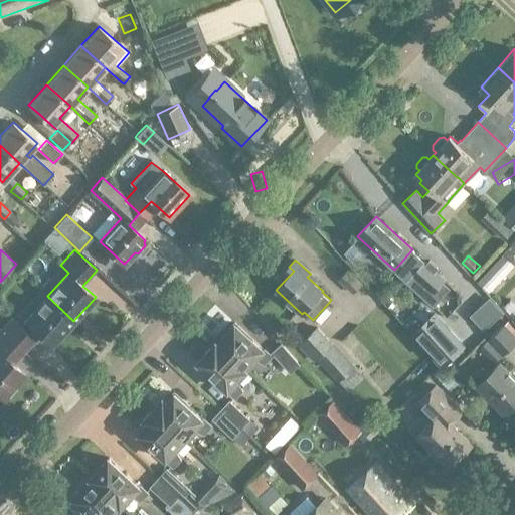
[(440,286),(446,280),(436,271),(438,268),(430,260),(427,263),(424,261),(406,281),(435,306),(447,292),(440,286)]
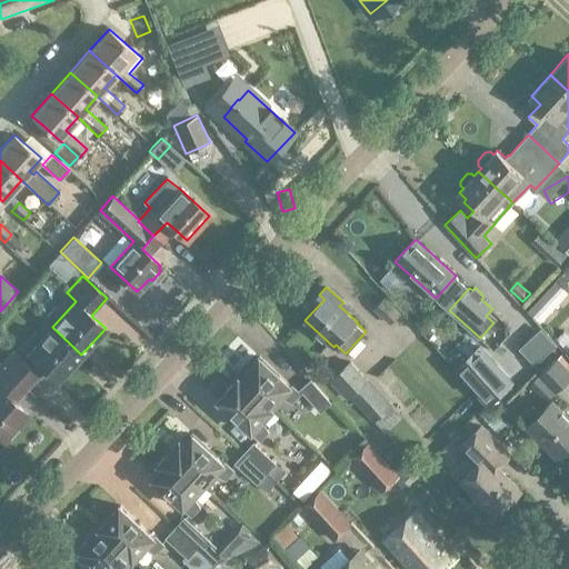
[(373,309),(390,325),(400,312),(385,297),(373,309)]
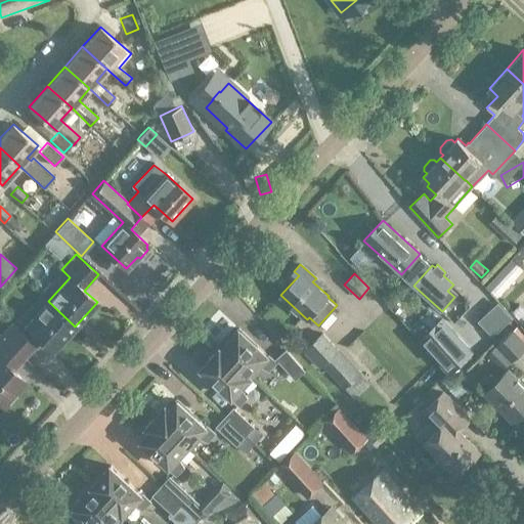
[(75,326),(48,301),(26,326),(52,351),(75,326)]
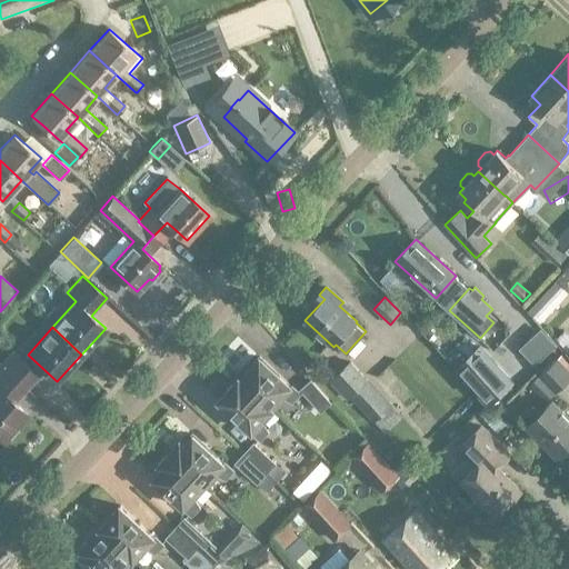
[(453,367),(487,406),(513,382),(479,343),(453,367)]
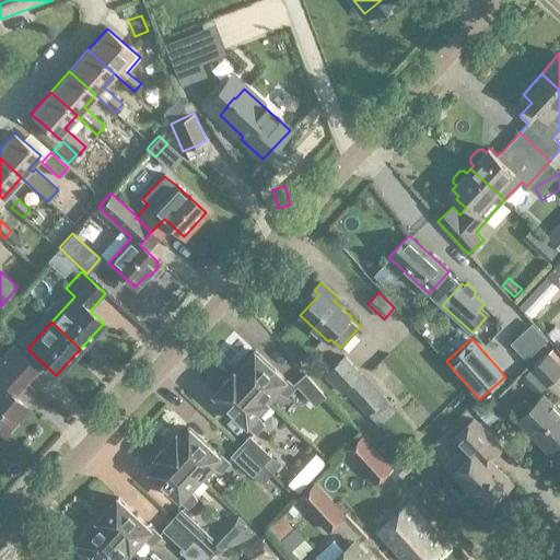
[(0,360),(25,382),(38,369),(13,346),(0,360)]
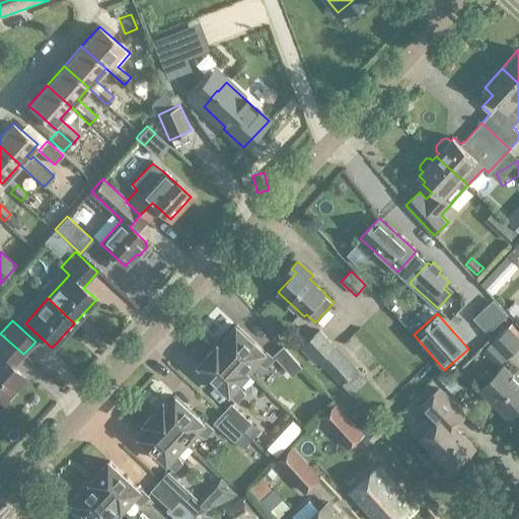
[(247,372),(247,371),(257,361),(267,365),(273,359),(237,325),(219,345),(219,346),(247,372)]
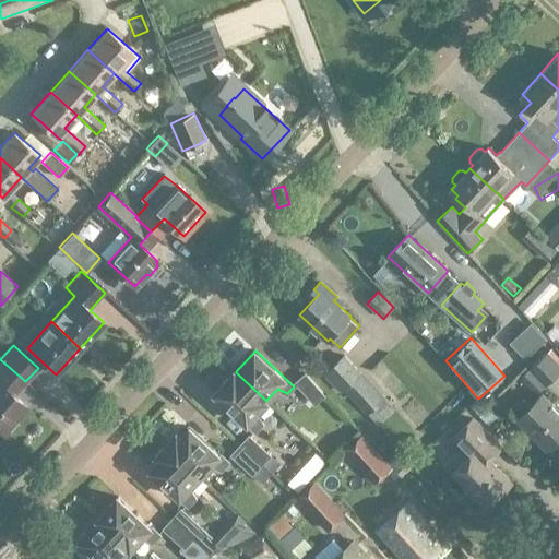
[(558,371),(558,363),(548,352),(530,369),(546,385),(558,371)]
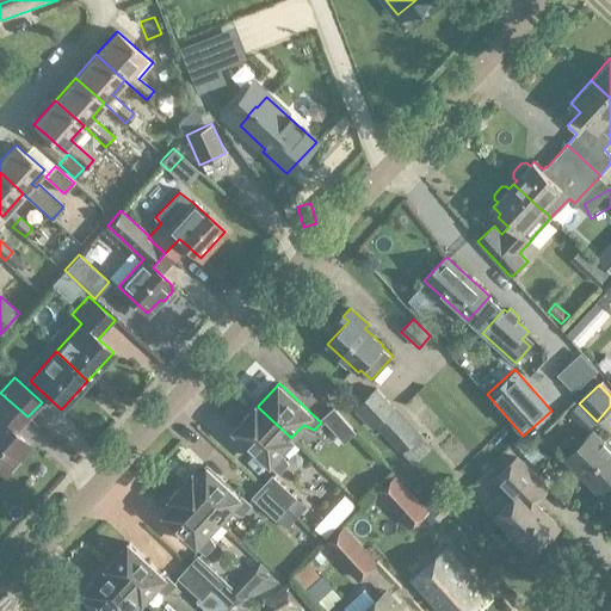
[(376,387),(352,408),(372,430),(376,426),(401,452),(402,452),(421,434),(395,405),(394,406),(376,387)]
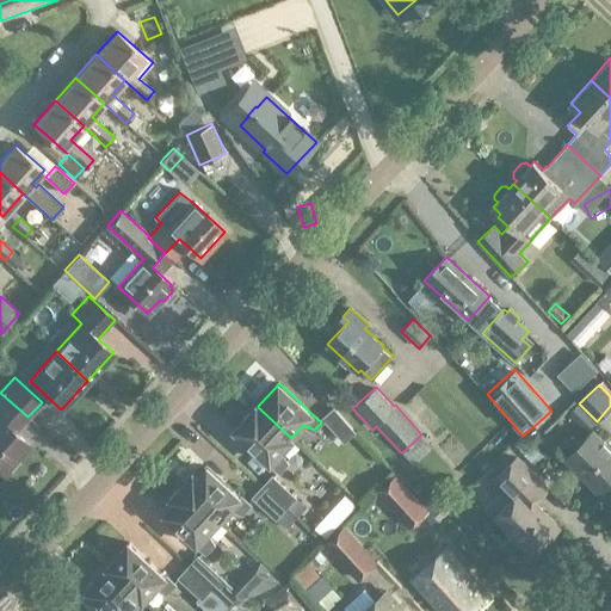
[(28,417),(0,393),(0,470),(2,473),(29,445),(14,432),(28,417)]
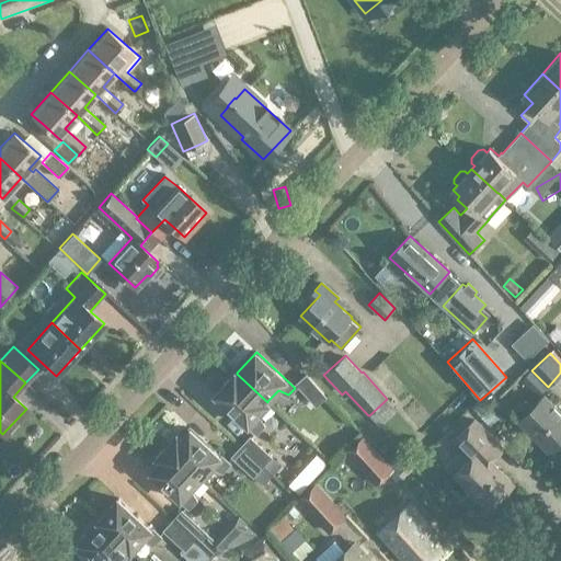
[(237,374),(237,373),(236,371),(215,393),(256,432),(263,425),(258,415),(270,403),(267,401),(267,402),(237,374)]
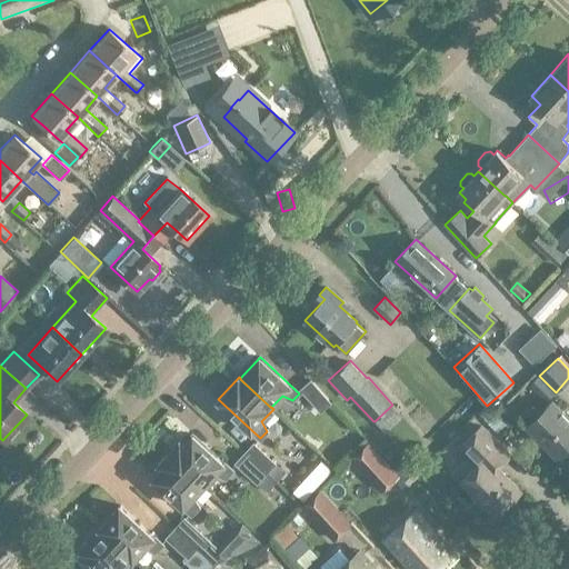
[(330,402),(311,380),(301,389),(320,411),(330,402)]
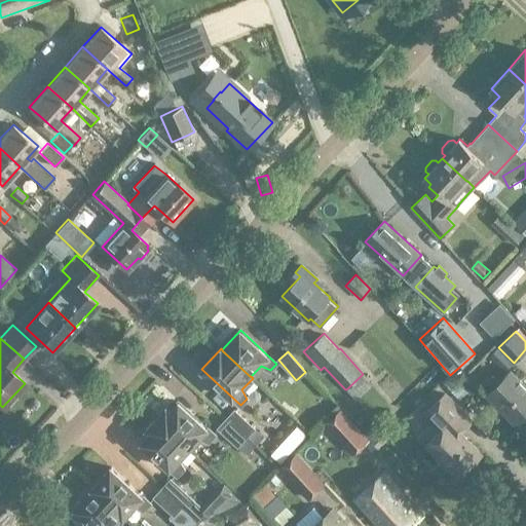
[(525,384),(512,370),(499,381),(492,375),(481,386),(515,421),(525,410),(525,384)]
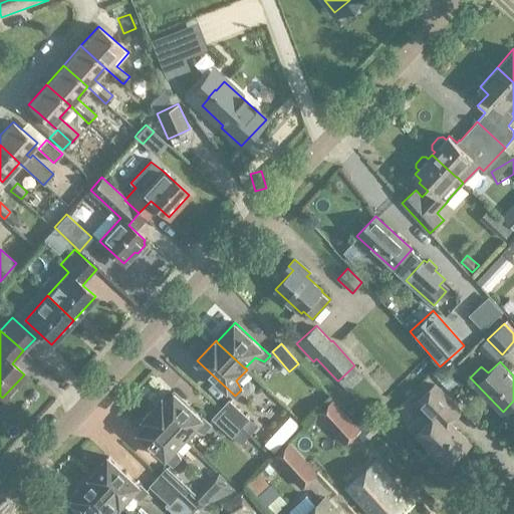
[(435,418),(419,434),(434,449),(428,455),(428,458),(436,467),(440,467),(446,461),(449,464),(469,444),(449,425),(461,413),(448,401),(434,387),(419,402),(435,418)]
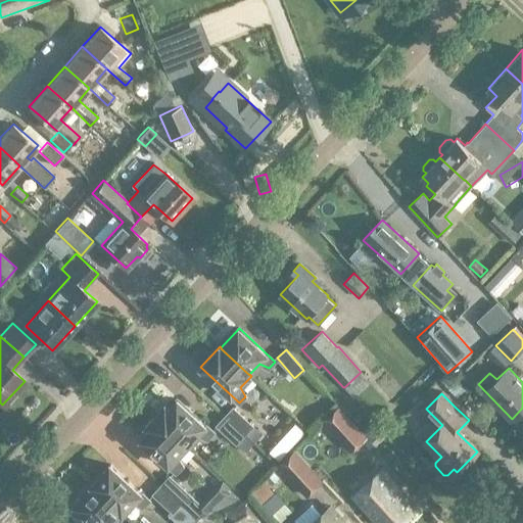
[(155,416),(188,445),(198,434),(207,438),(214,432),(178,399),(170,409),(165,405),(155,416)]
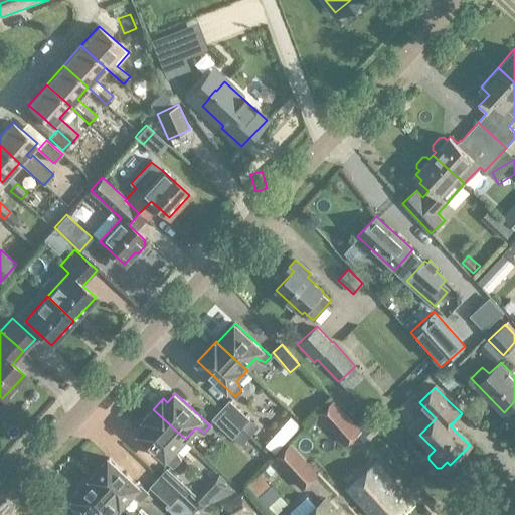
[(362,430),(358,425),(334,399),(317,414),(345,446),(362,430)]
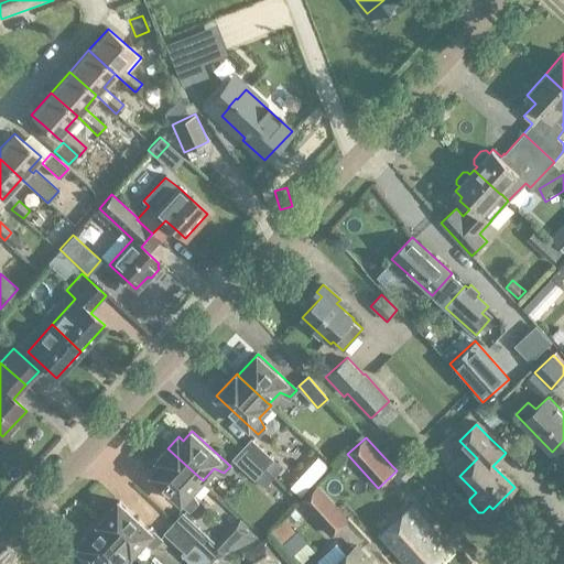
[(242,448),(264,468),(273,459),(251,440),(242,448)]
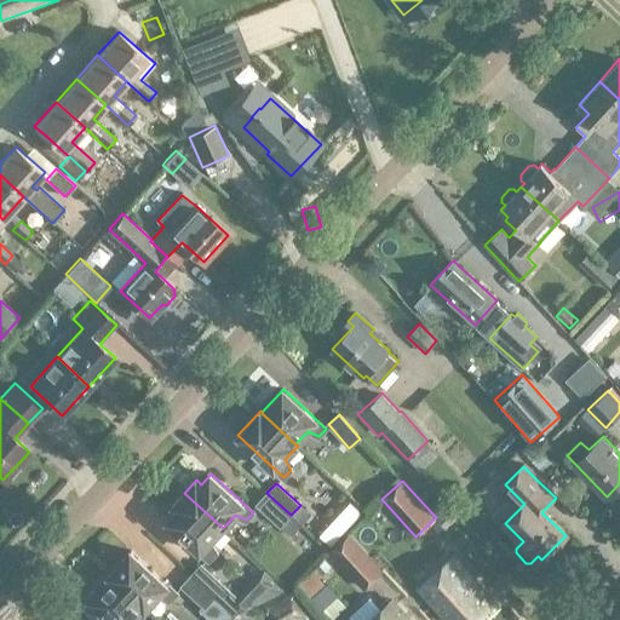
[(223,528),(184,493),(172,505),(177,510),(167,521),(210,560),(216,552),(210,541),(223,528)]
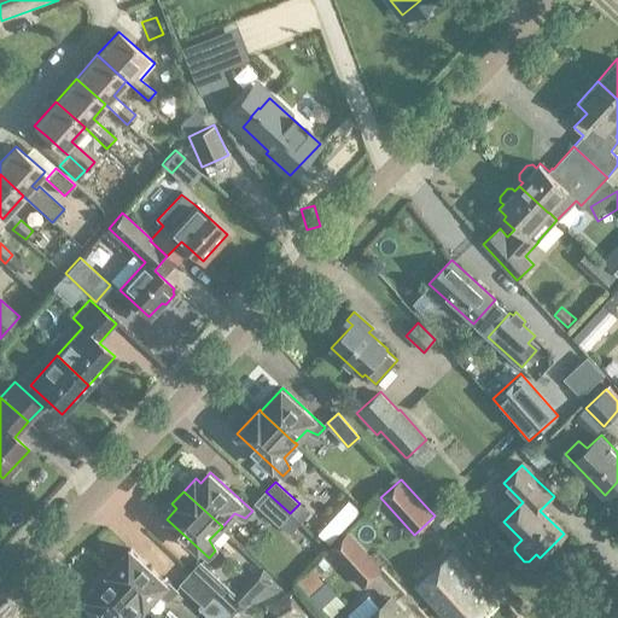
[(290,513),(266,491),(256,502),(279,524),(290,513)]
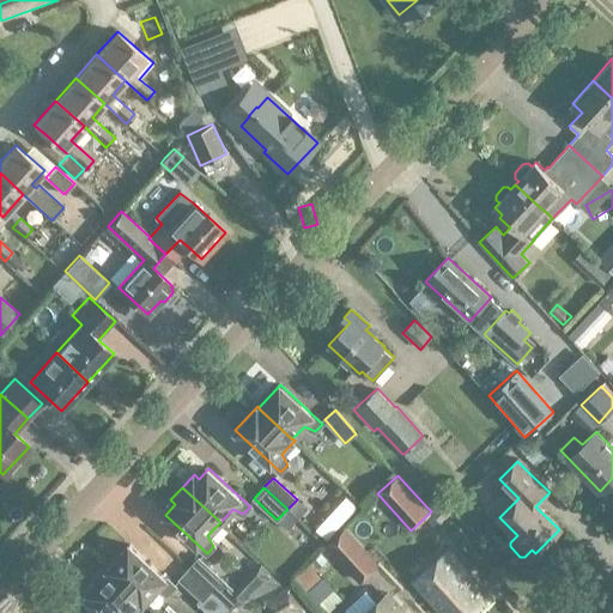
[(327,516),(316,528),(327,538),(338,527),(327,516)]
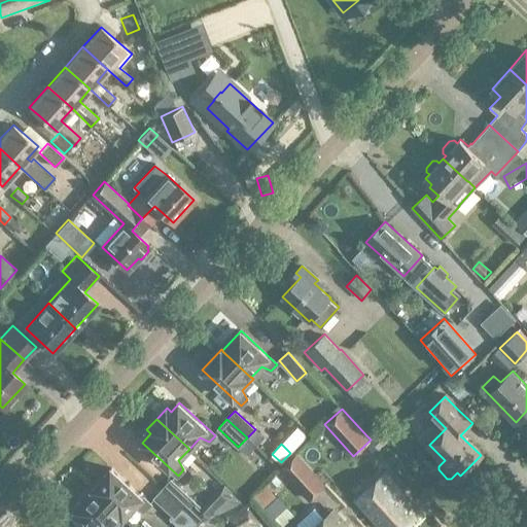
[(281,468),(309,498),(324,485),(296,454),(281,468)]
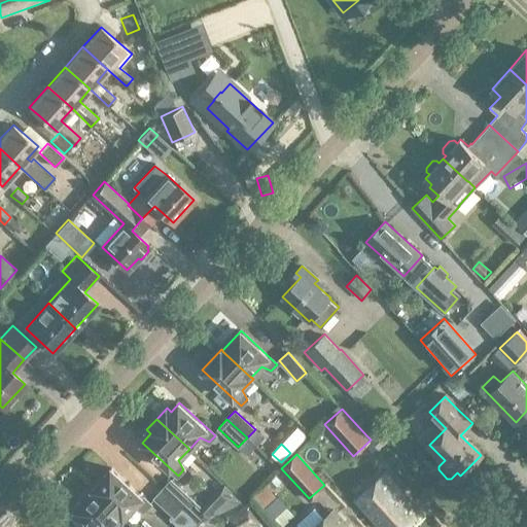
[(92,489),(94,490),(123,516),(123,517),(124,518),(135,505),(144,511),(150,503),(111,467),(92,489)]
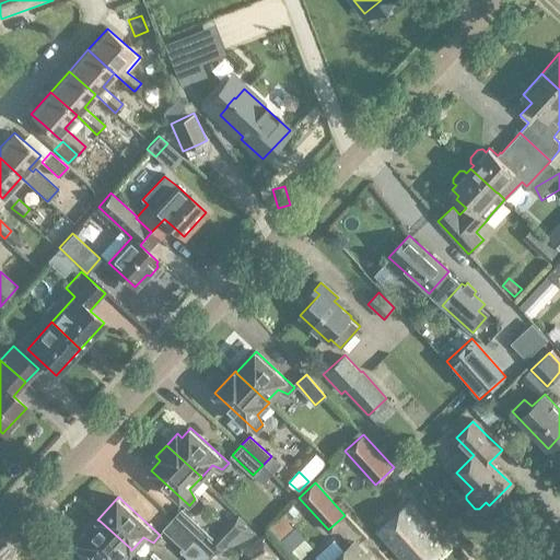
[(406,559),(427,559),(446,543),(409,502),(378,529),(406,559)]
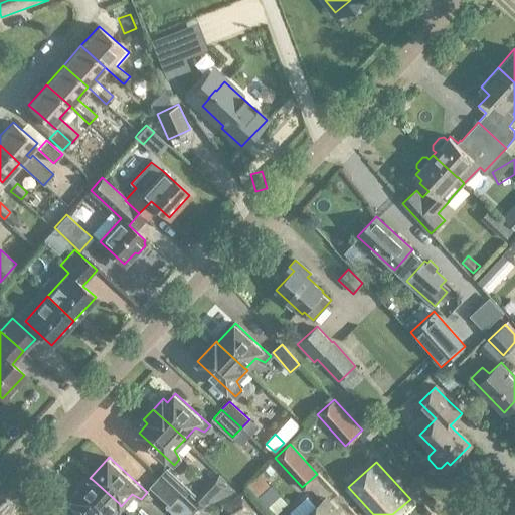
[(179,496),(178,496),(182,499),(190,490),(167,469),(159,478),(179,496)]
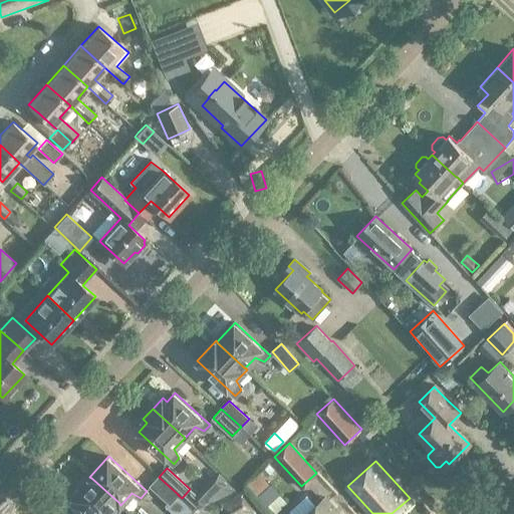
[(202,501),(205,504),(235,489),(219,472),(196,496),(202,501)]
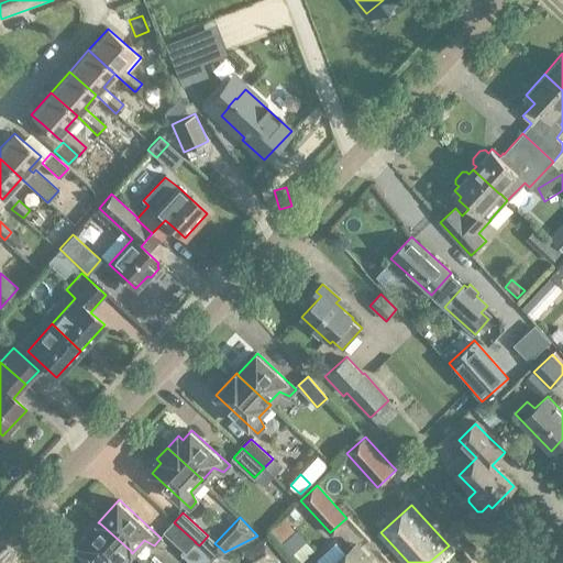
[(271,530),(280,542),(295,530),(284,518),(271,530)]
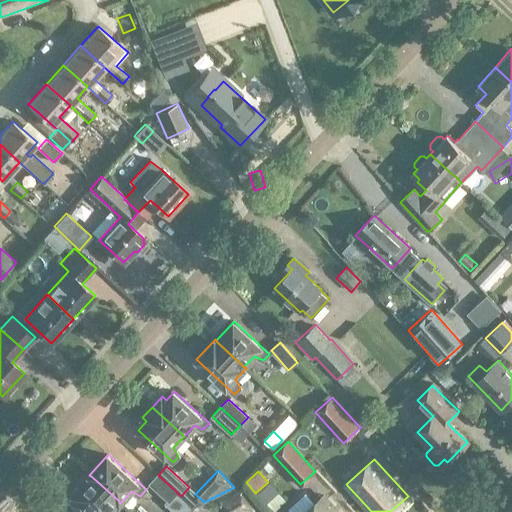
[(178,493),(158,475),(150,483),(169,501),(177,493),(178,493)]
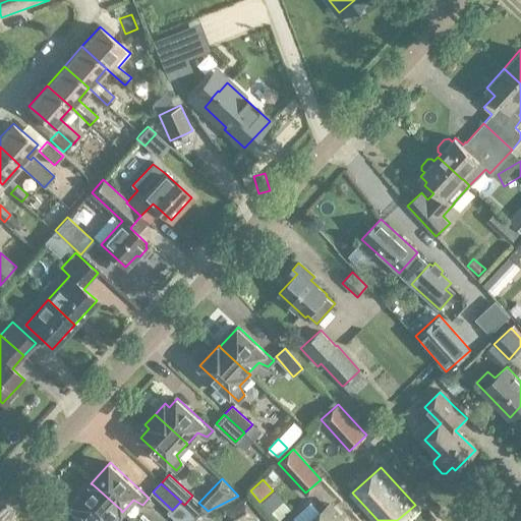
[(110,520),(121,511),(121,510),(93,484),(74,504),(93,520),(110,520)]
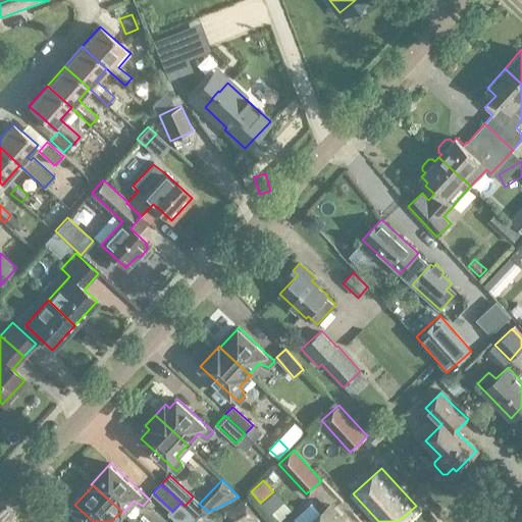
[(205,509),(193,499),(185,508),(197,518),(205,509)]
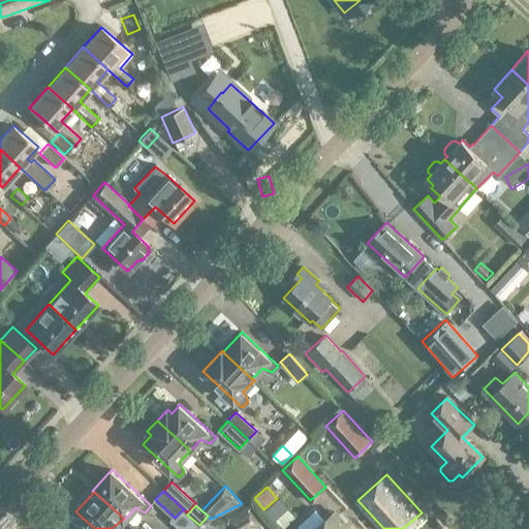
[(278,511),(271,521),(281,528),(286,528),(291,523),(278,511)]
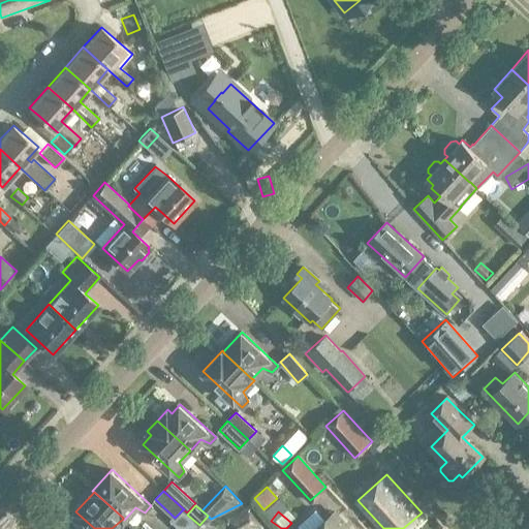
[(350,528),(335,511),(314,528),(350,528)]
